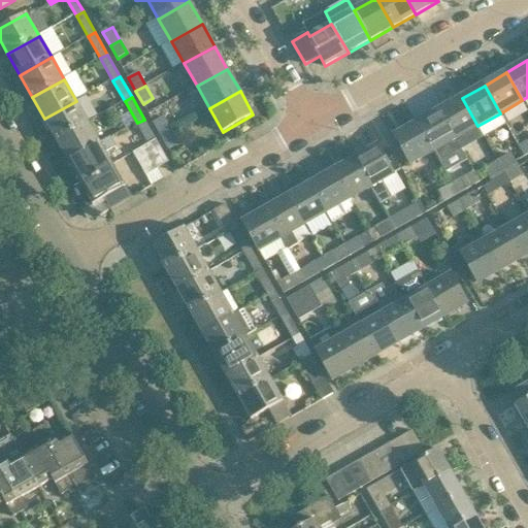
[(462,98),(439,110),(456,138),(477,126),(462,98)]
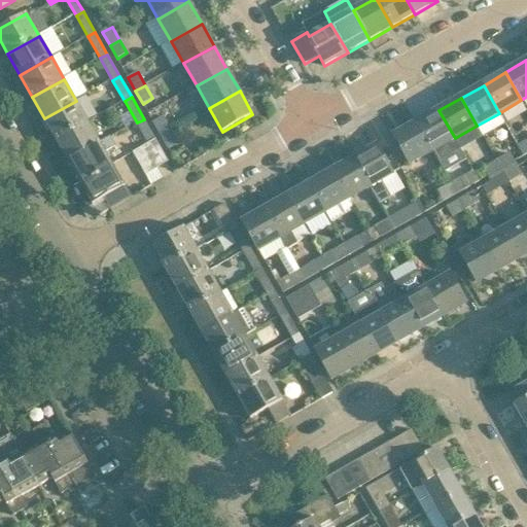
[(44,118),(56,140),(88,121),(76,101),(44,118)]
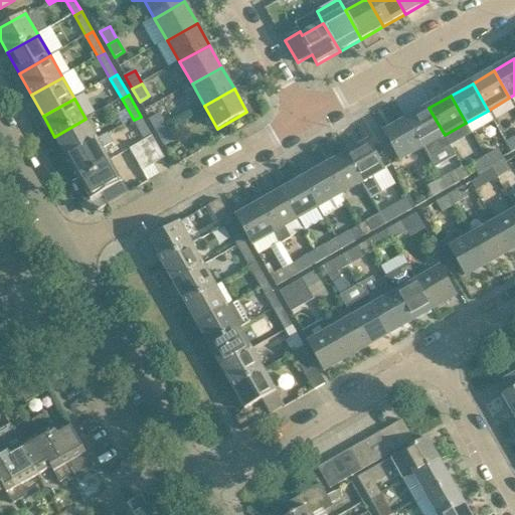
[(451,146),(445,135),(428,108),(407,121),(422,148),(428,158),(451,146)]
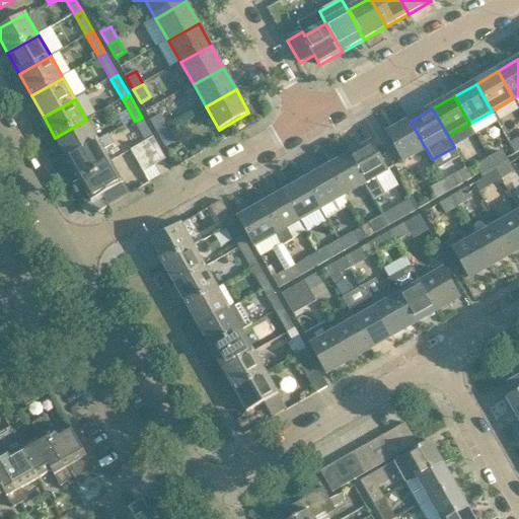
[(151,121),(158,134),(168,128),(161,115),(151,121)]
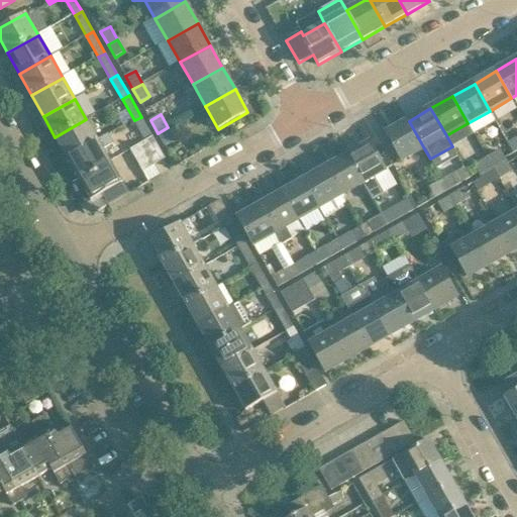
[(146,141),(141,143),(153,166),(166,159),(141,117),(134,120),(146,141)]
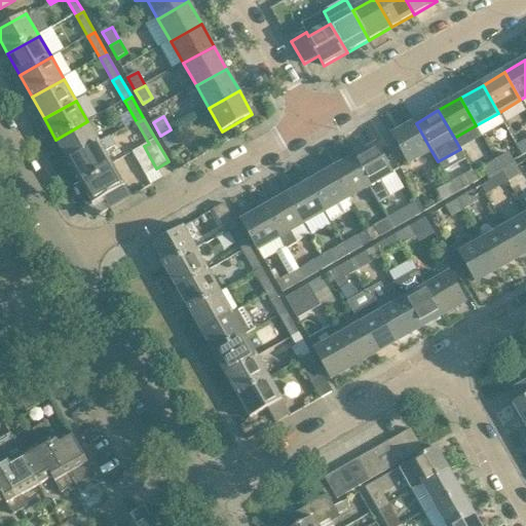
[(68,161),(100,144),(87,121),(55,140),(68,161)]
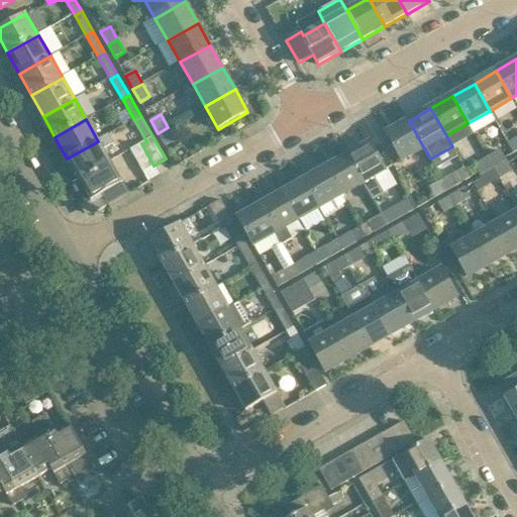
[(424,148),(409,121),(387,133),(402,161),(424,148)]
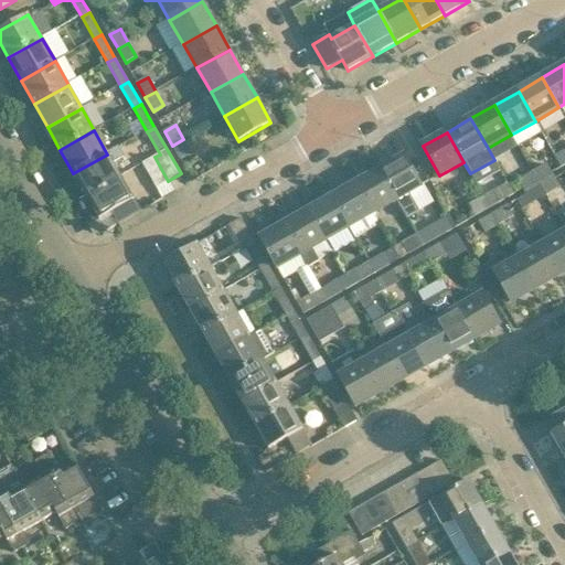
[(191,153),(183,139),(172,146),(181,160),(191,153)]
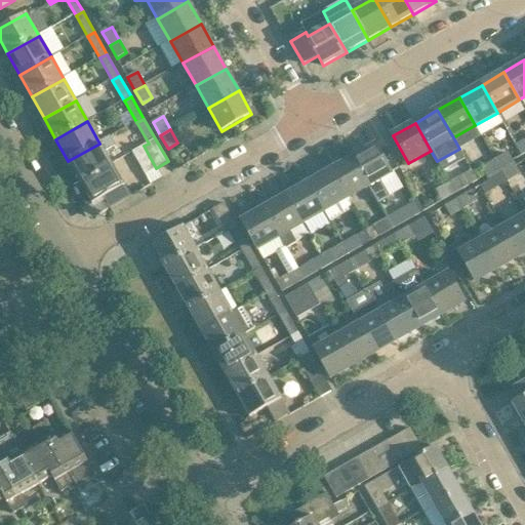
[(99,144),(68,161),(79,182),(112,164),(105,152),(115,146),(110,137),(99,144)]
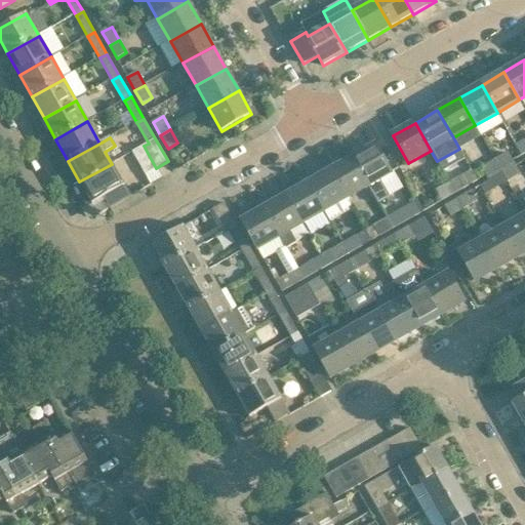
[(133,152),(135,156),(146,174),(156,168),(144,146),(133,152)]
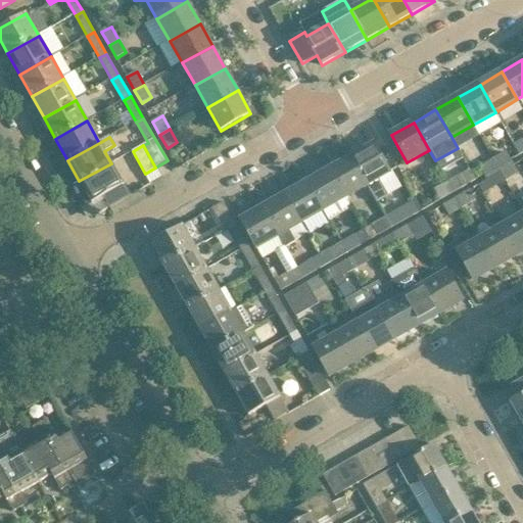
[(387,195),(381,183),(379,179),(389,173),(384,162),(374,145),(351,157),(368,185),(367,186),(373,196),(376,201),(387,195)]
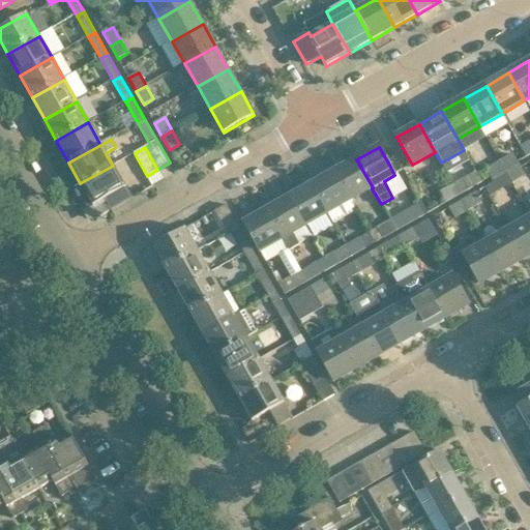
[(500,163),(506,173),(520,166),(513,155),(500,163)]
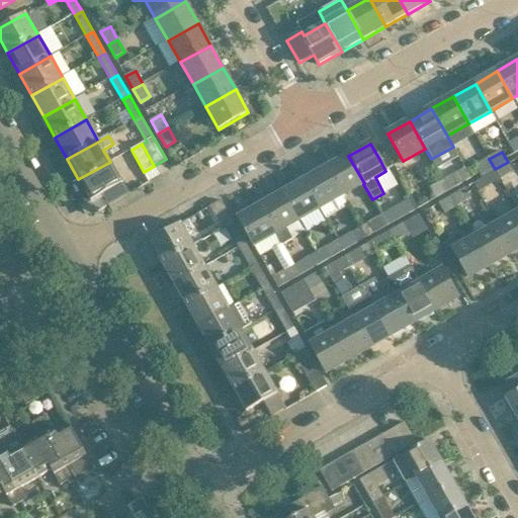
[(327,168),(342,196),(363,184),(364,183),(348,156),(327,168)]
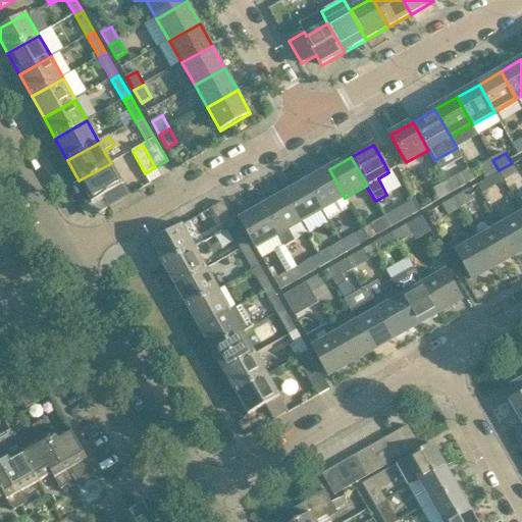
[(499,170),(492,160),(480,168),(485,177),(499,170)]
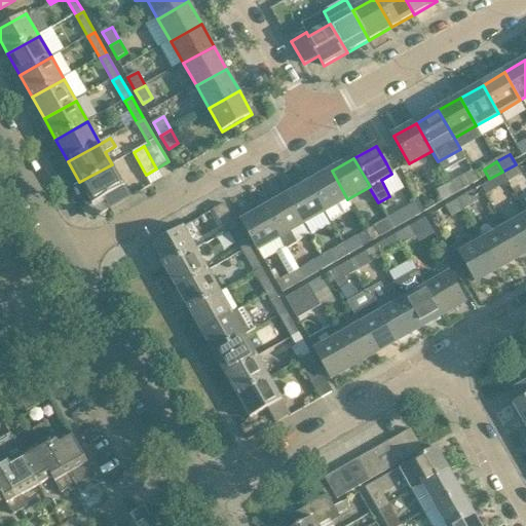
[(124,185),(112,164),(79,182),(80,183),(73,186),(74,187),(75,187),(86,205),(91,202),(91,203),(91,204),(92,204),(104,198),(110,209),(132,196),(124,185)]
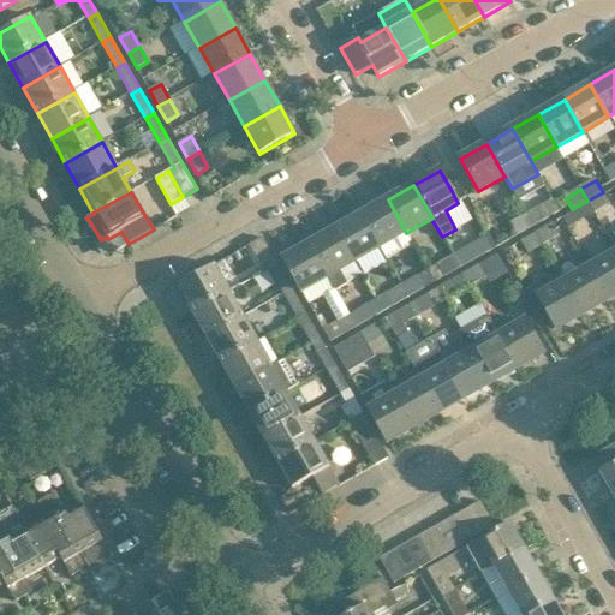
[(587,201),(593,212),(609,203),(603,192),(587,201)]
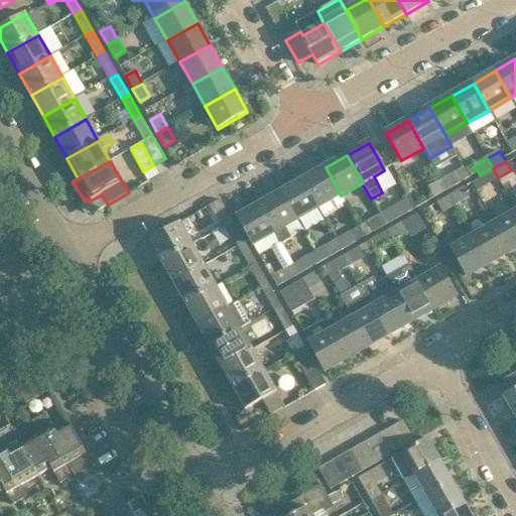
[(303,180),(319,208),(318,208),(324,217),(346,204),(341,196),(326,167),(303,180)]
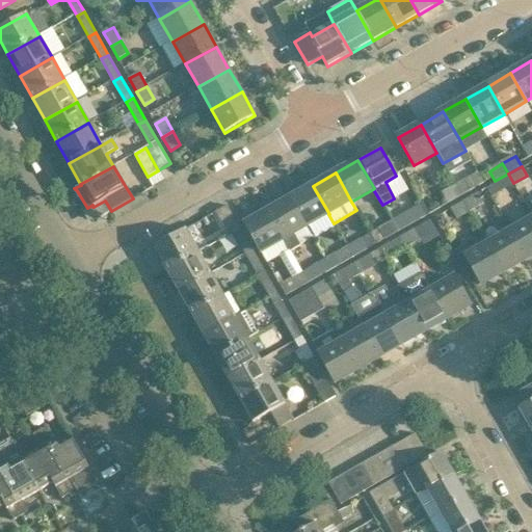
[(495,181),(496,183),(486,188),(490,195),(513,183),(508,174),(495,181)]
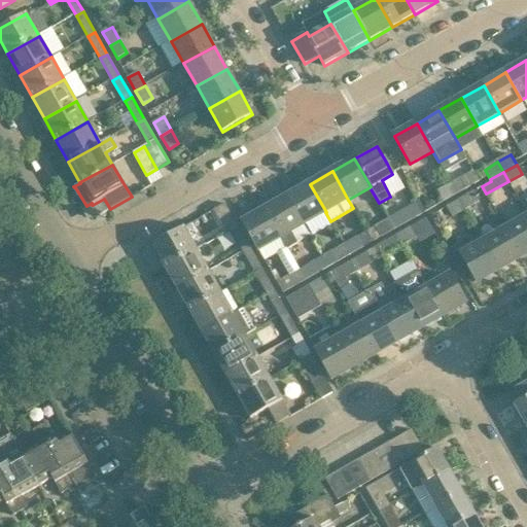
[(465,177),(452,184),(457,195),(470,186),(465,177)]
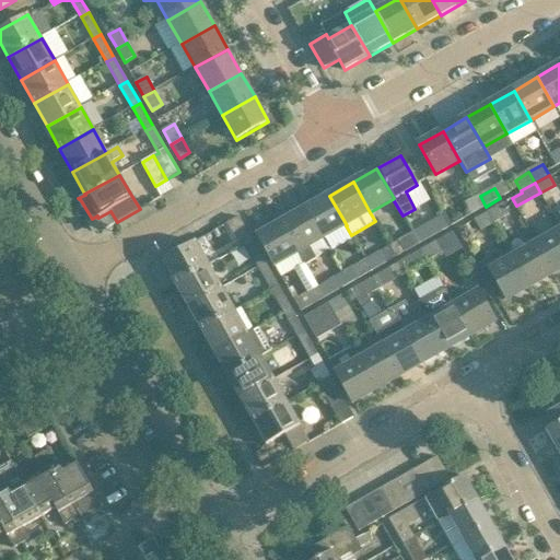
[(323,238),(346,225),(347,225),(329,196),(306,209),(323,238)]
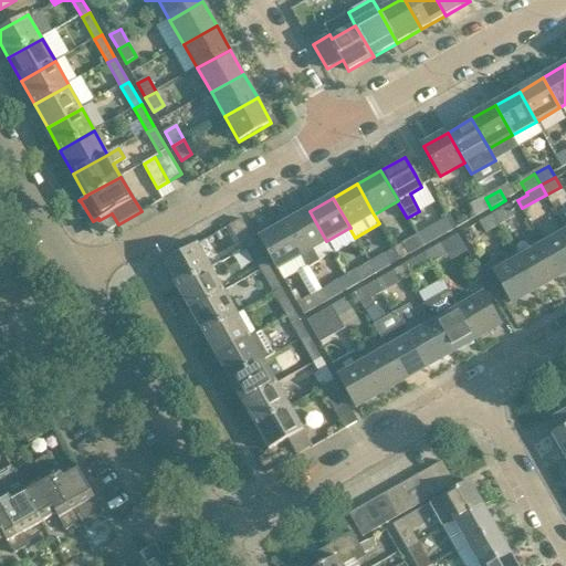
[(471,206),(477,217),(491,209),(485,198),(471,206)]
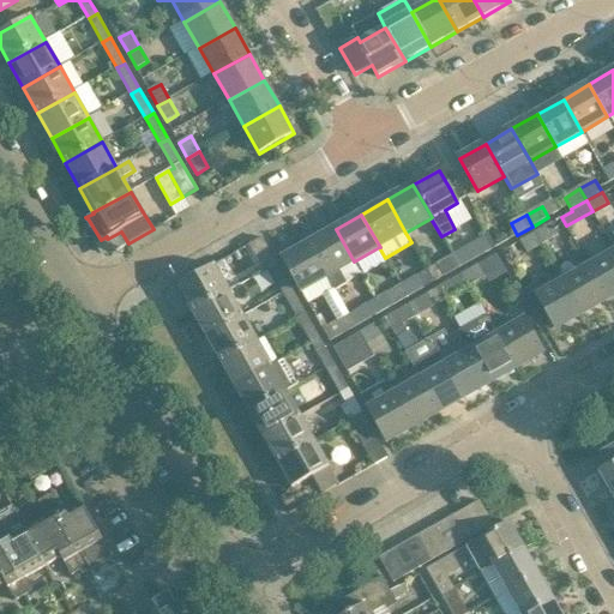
[(536,233),(543,245),(559,235),(552,223),(536,233)]
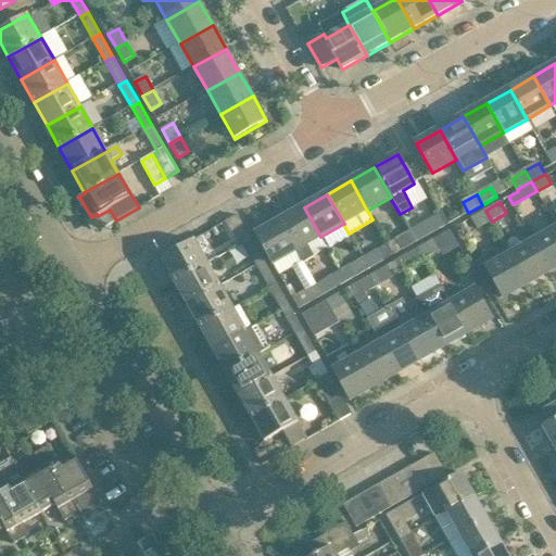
[(320,237),(304,207),(280,220),(297,250),(303,262),(304,263),(315,256),(314,256),(327,249),(320,237)]
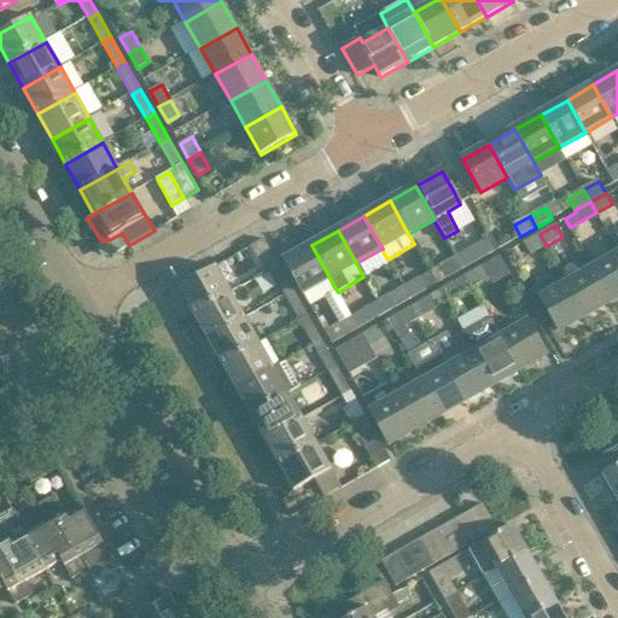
[(547,246),(540,234),(524,243),(531,255),(547,246)]
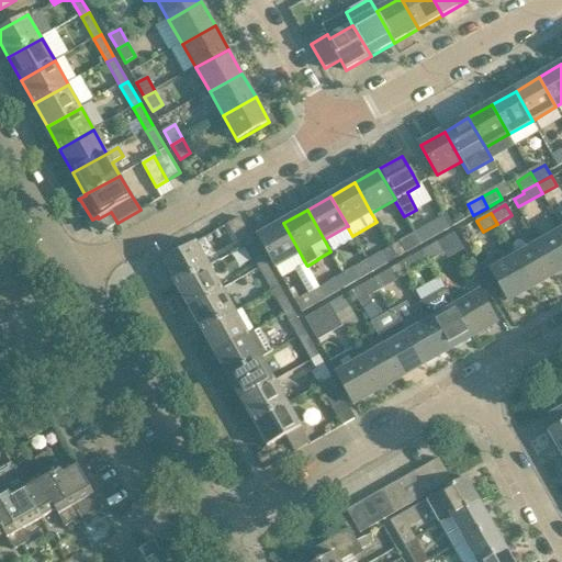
[(228,224),(239,244),(240,247),(245,245),(254,240),(240,217),(228,224)]
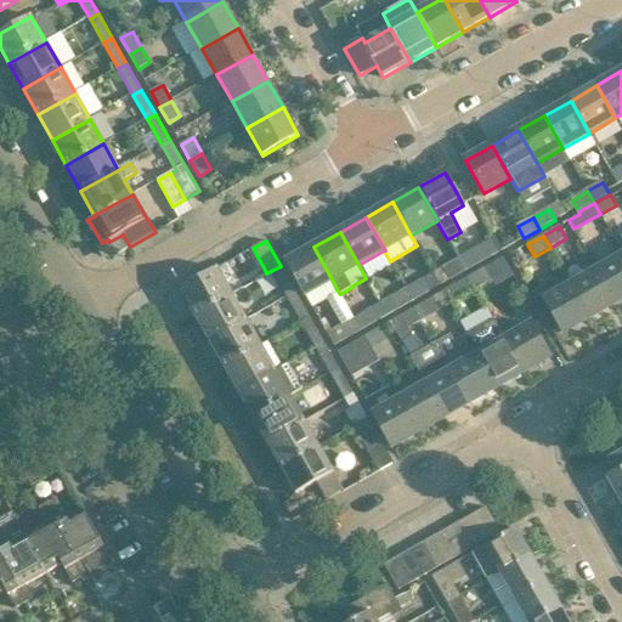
[(339,293),(332,280),(314,247),(287,263),(312,307),(339,293)]
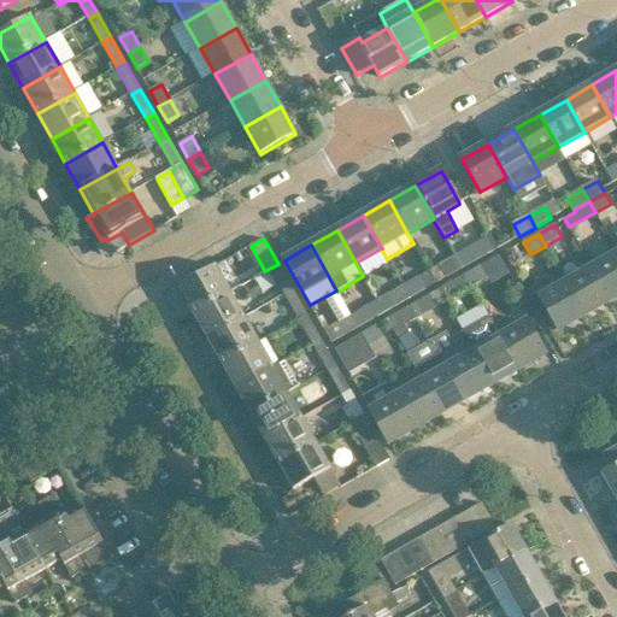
[(462,254),(456,257),(462,269),(479,260),(471,248),(462,254)]
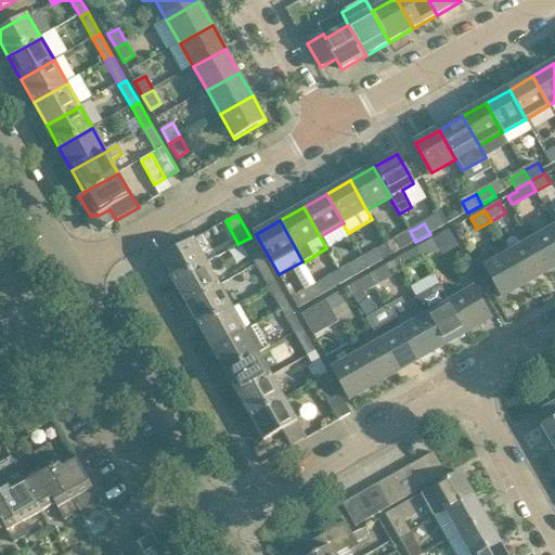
[(550,271),(554,268),(554,228),(533,241),(550,271)]
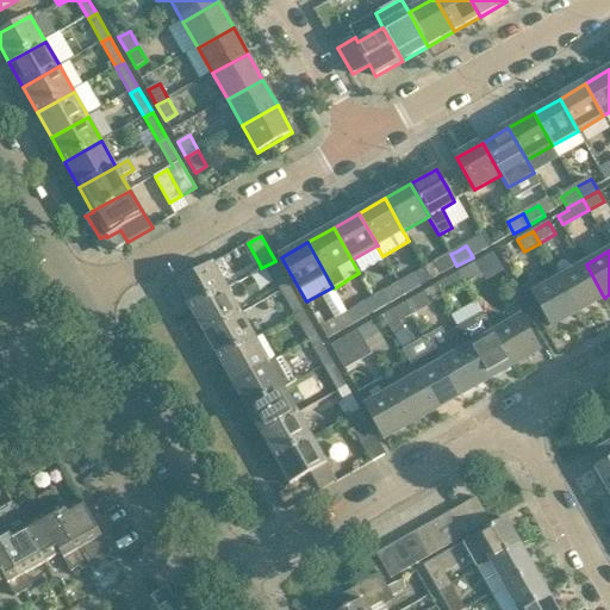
[(442,274),(456,266),(450,254),(435,263),(442,274)]
